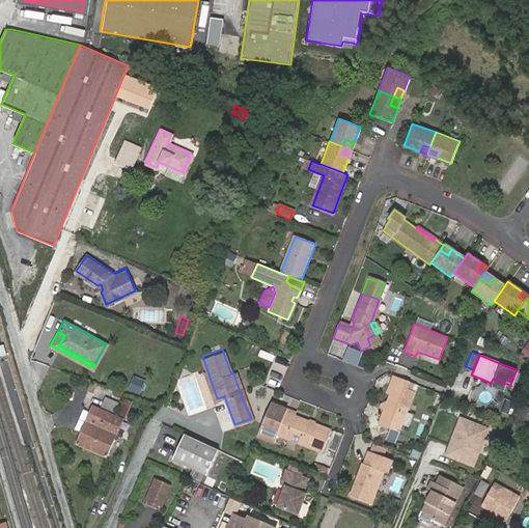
[(214,400),(217,398),(206,368),(202,369),(214,400)]
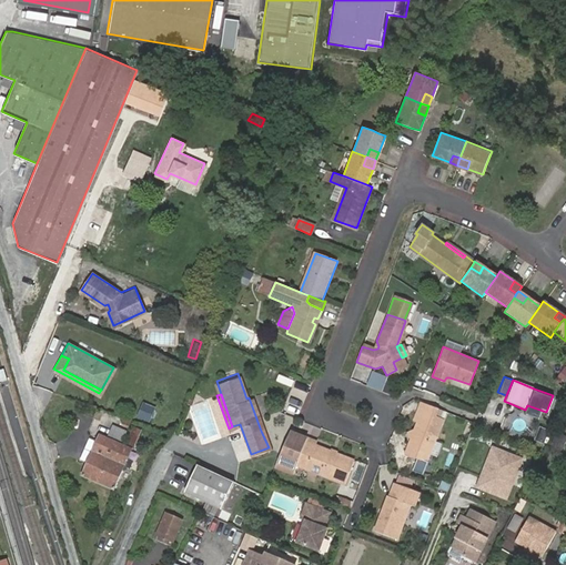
[(261,431),(269,447),(273,446),(265,429),(253,396),(249,397),(261,431)]
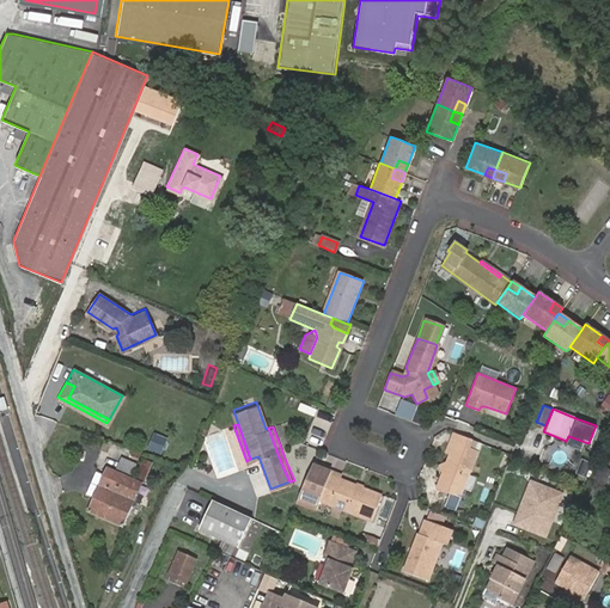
[(468,437),(451,431),(443,452),(447,454),(445,461),(440,473),(434,486),(457,496),(475,452),(464,448),(468,437)]
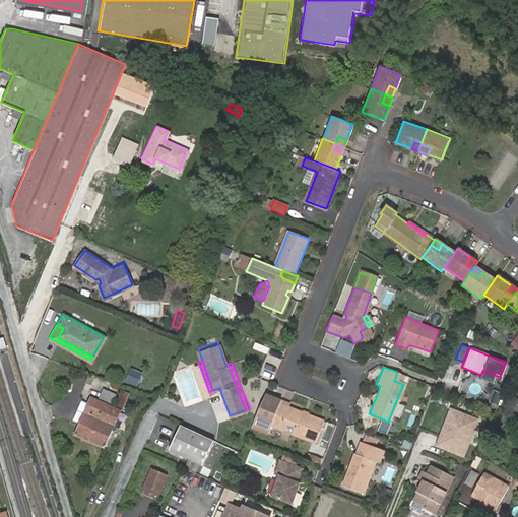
[(139,372),(130,368),(126,376),(135,380),(139,372)]
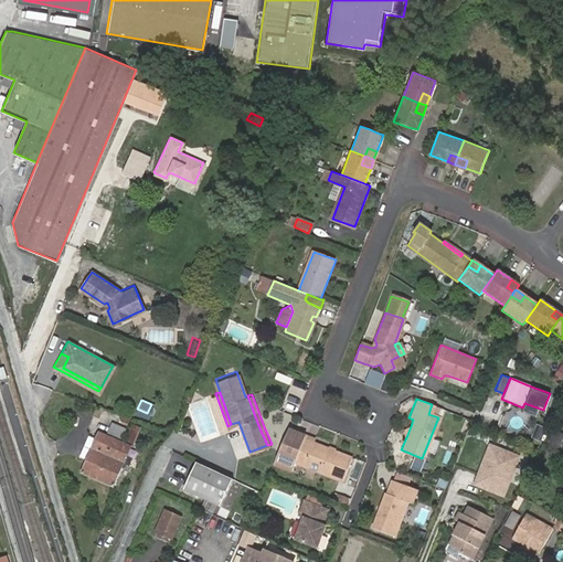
[(114,453),(125,426),(110,420),(105,432),(97,428),(80,470),(112,484),(121,460),(126,463),(128,459),(114,453)]
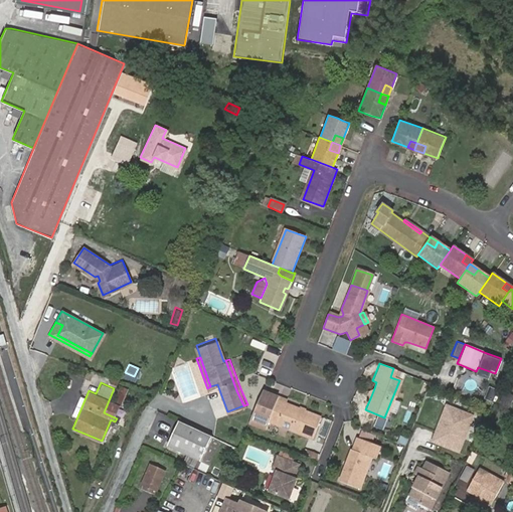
[(119,385),(114,388),(104,412),(117,418),(118,415),(114,413),(118,403),(119,403),(127,386),(120,383),(119,385)]
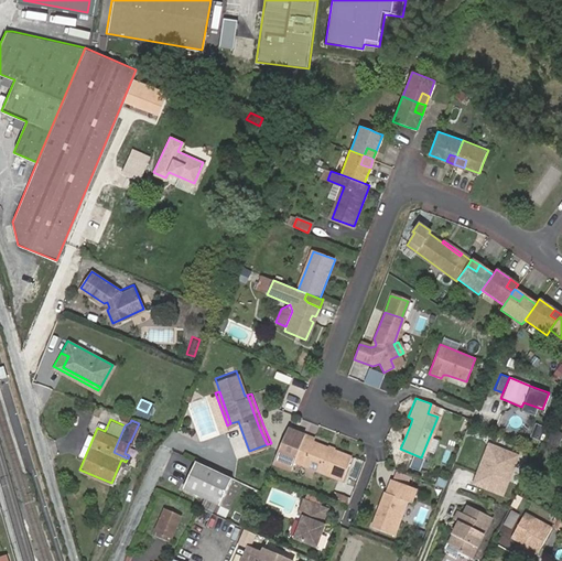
[(539,437),(543,423),(535,420),(530,433),(539,437)]
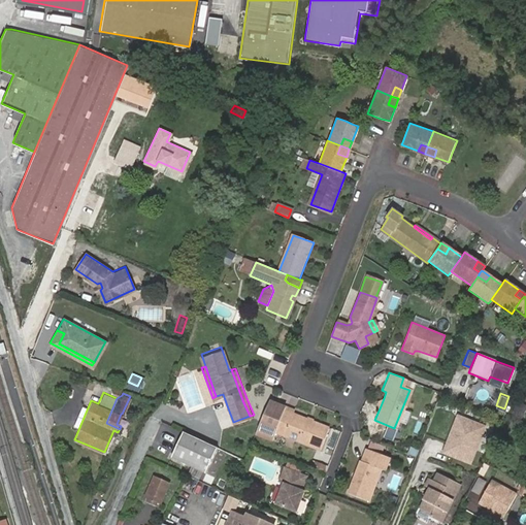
[(525,402),(516,397),(510,409),(520,416),(525,404),(525,402)]
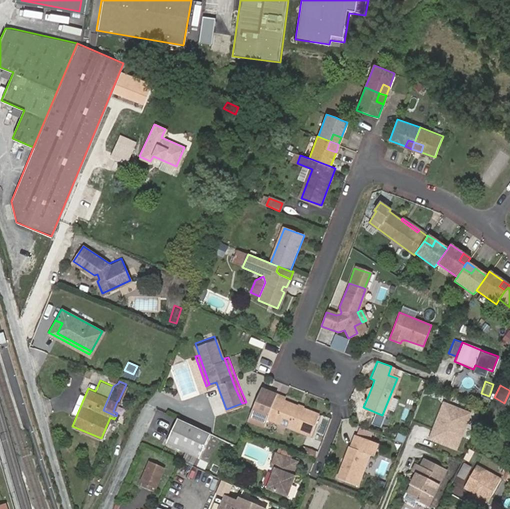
[(368,396),(372,386),(364,388),(368,396)]
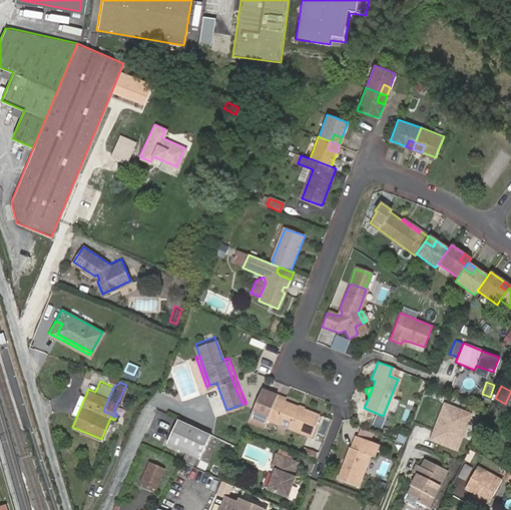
[(265,418),(309,437),(318,415),(284,401),(285,399),(260,389),(247,416),(264,422),(265,418)]
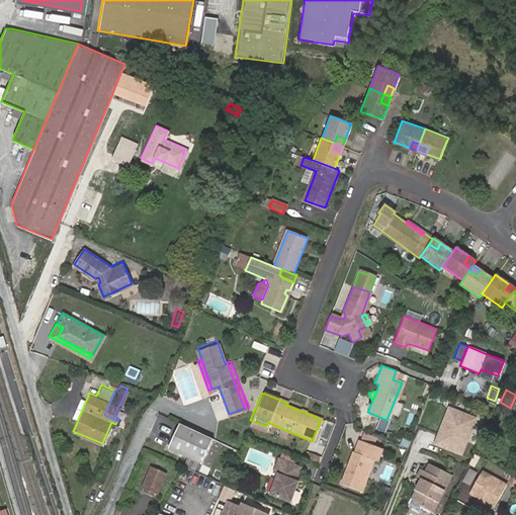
[(437,433),(433,442),(459,452),(473,417),(446,407),(442,417),(445,418),(439,434),(437,433)]
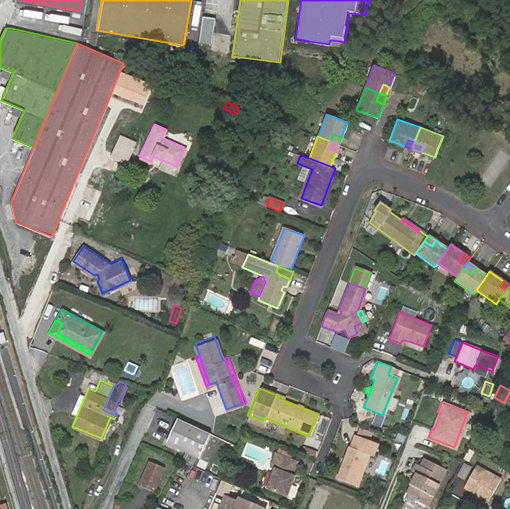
[(263,421),(247,415),(245,420),(260,426),(263,421)]
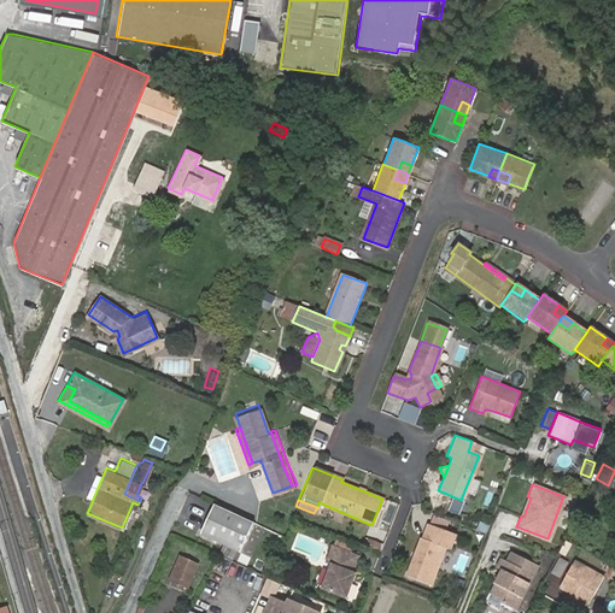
[(253,519),(215,501),(201,530),(239,548),(253,519)]
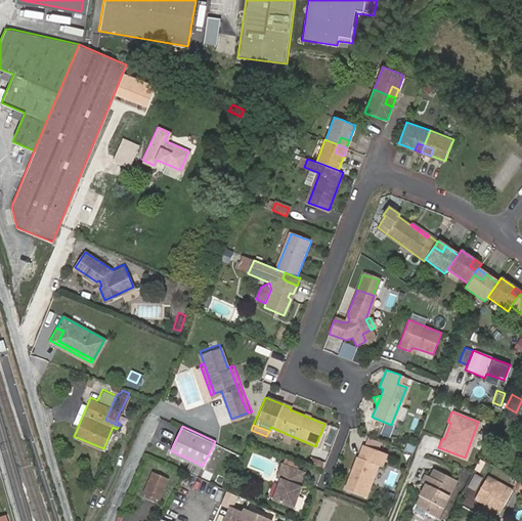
[(345,487),(365,495),(378,464),(383,451),(375,447),(362,443),(358,456),(356,456),(345,487)]
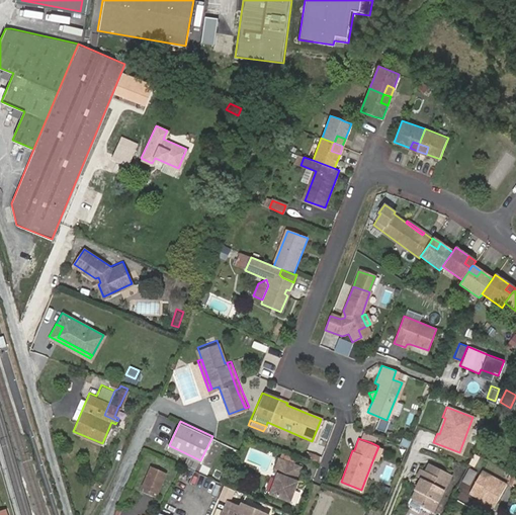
[(379,460),(384,448),(378,446),(373,458),(379,460)]
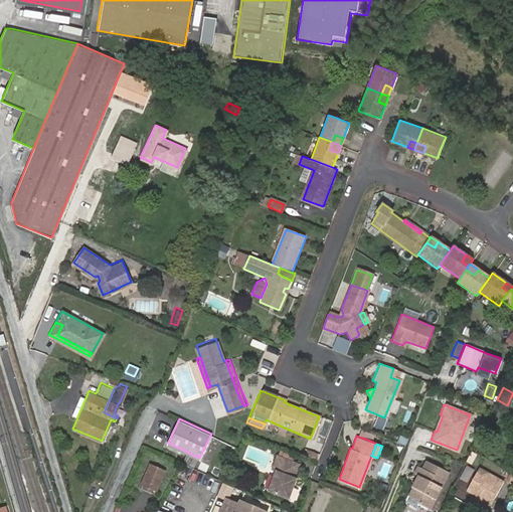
[(287,497),(296,476),(292,475),(297,462),(276,454),(270,469),(275,470),(267,490),(287,497)]
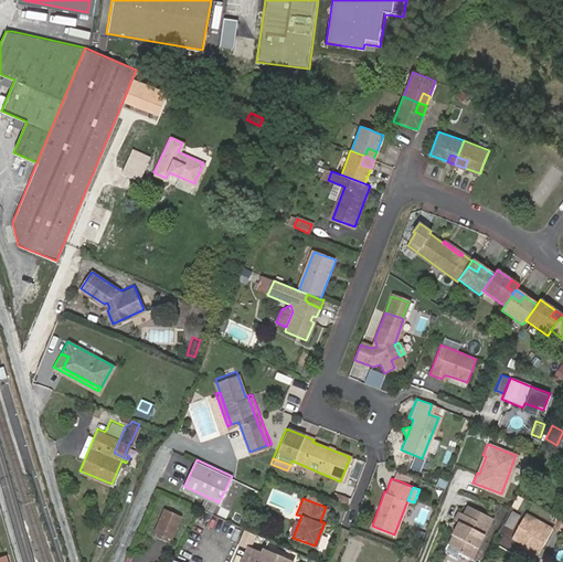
[(110,502),(103,521),(112,525),(119,507),(110,502)]
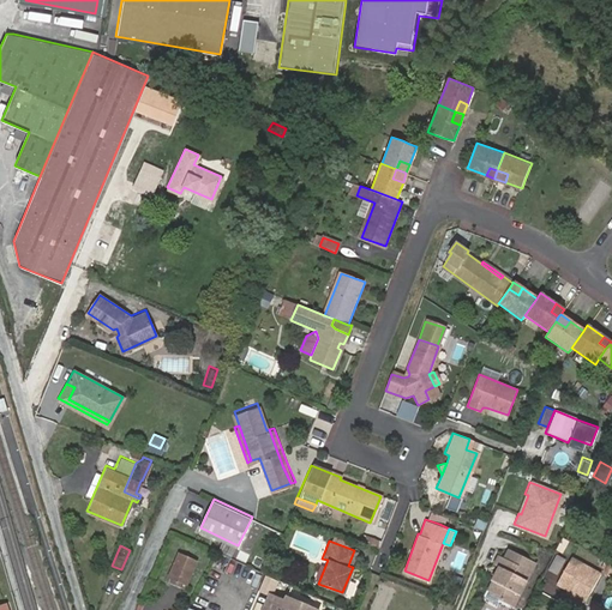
[(460,566),(463,549),(455,548),(451,563),(460,566)]
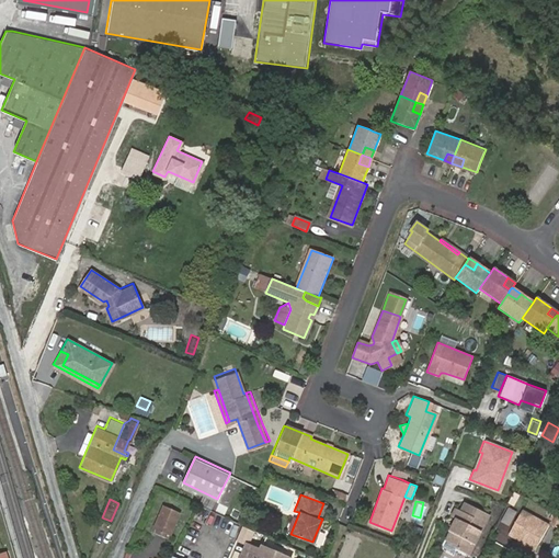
[(456,548),(468,554),(488,512),(463,501),(459,510),(454,508),(451,516),(455,519),(445,541),(457,546),(456,548)]
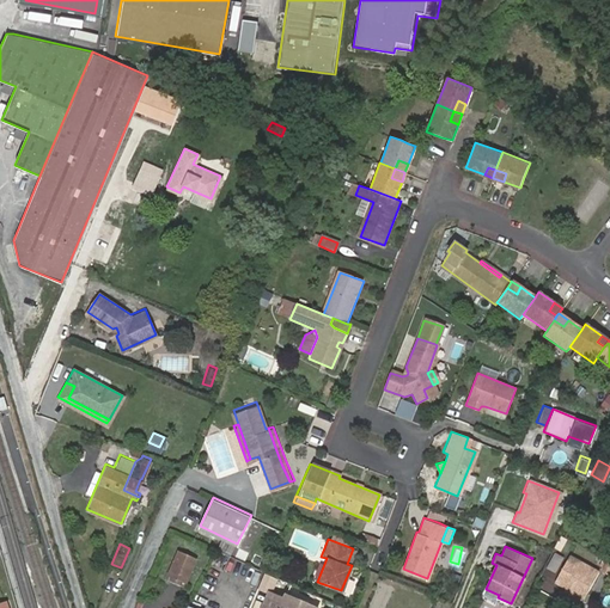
[(195,558),(178,550),(169,571),(185,579),(195,558)]
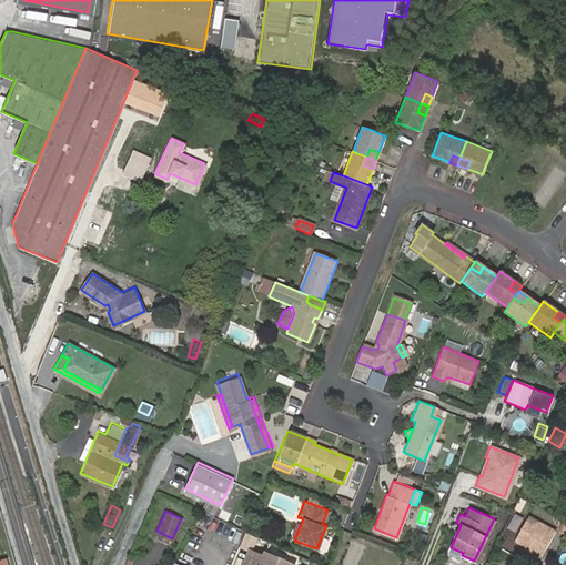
[(513,535),(518,518),(509,515),(503,531),(513,535)]
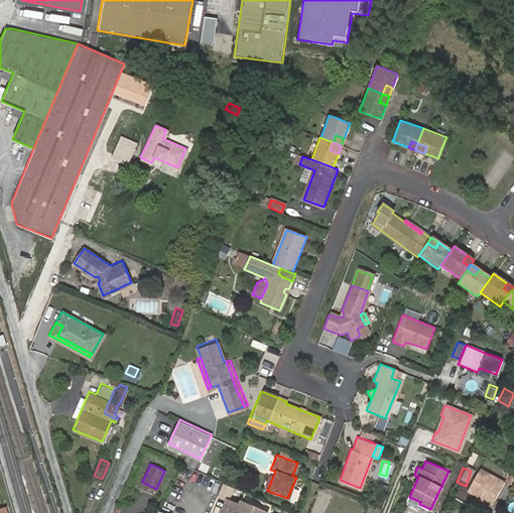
[(502,480),(477,468),(467,491),(476,495),(475,498),(491,505),(502,480)]
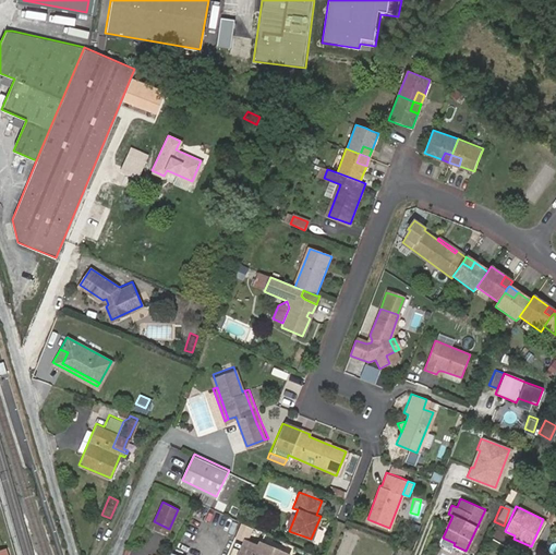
[(554,520),(555,515),(555,513),(550,509),(546,517),(554,520)]
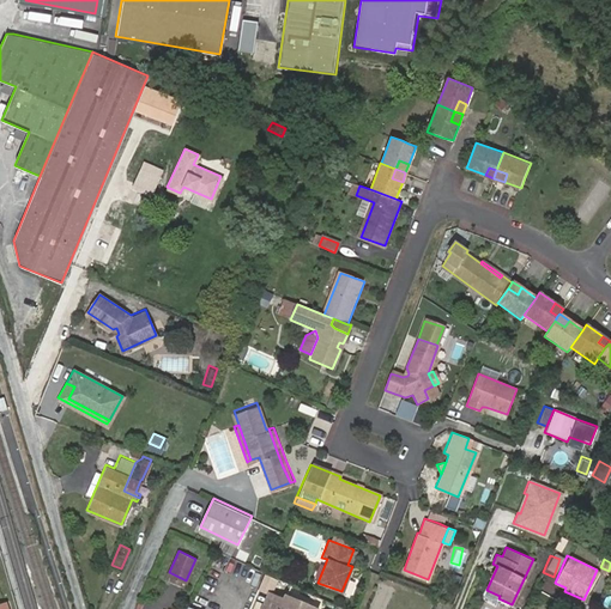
[(261,608),(315,608),(316,608),(285,594),(283,600),(270,594),(261,608)]
